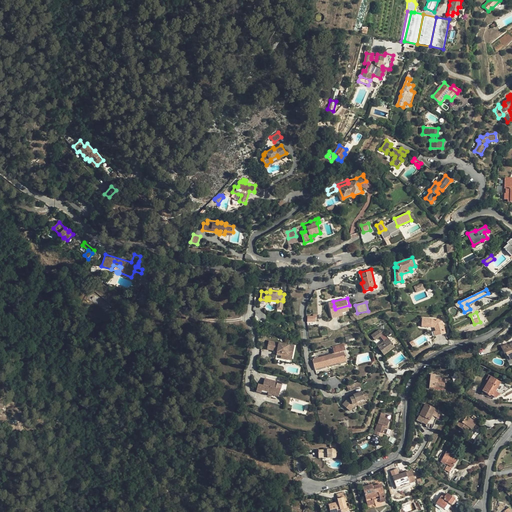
[(436,331),(437,330),(438,335),(445,334),(444,327),(441,328),(440,323),(439,323),(439,320),(422,318),(421,326),(435,327),(436,331)]
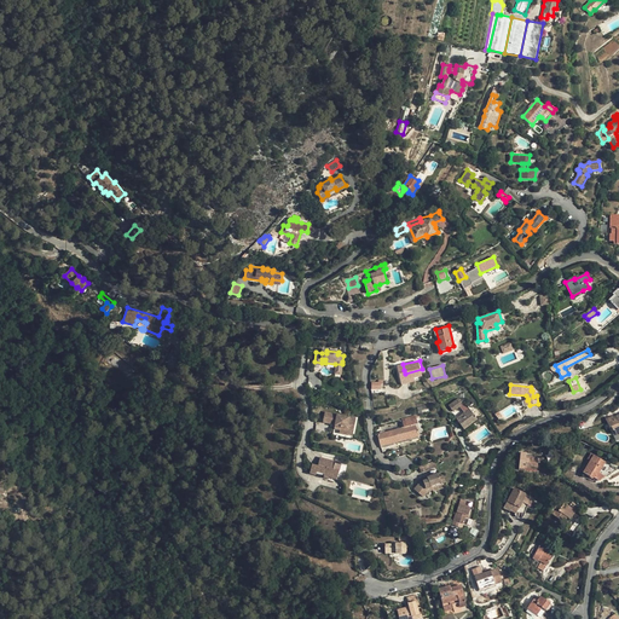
[(470,410),(469,409),(456,418),(463,427),(472,422),(472,423),(476,420),(476,418),(470,410)]
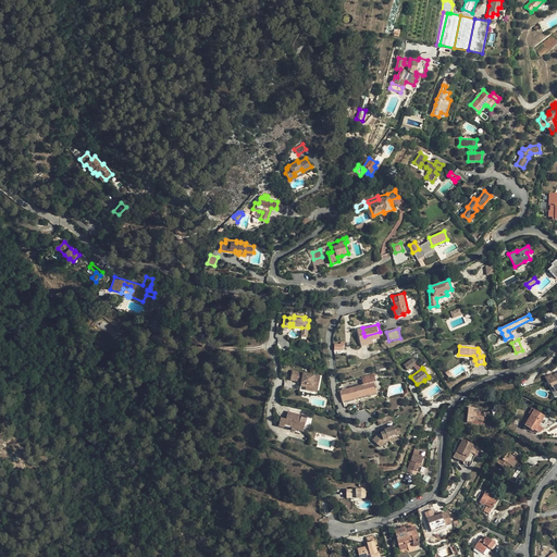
[(318,381),(319,376),(293,371),(291,380),(299,382),(299,378),(302,378),(301,382),(301,385),(306,386),(312,388),(312,385),(319,386),(320,381),(318,381)]
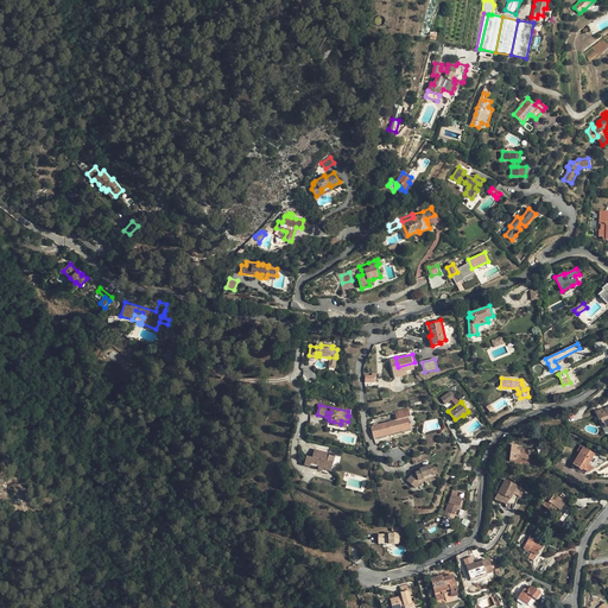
[(607,407),(603,410),(602,409),(595,412),(599,420),(601,419),(602,423),(603,423),(606,428),(607,425),(607,407)]
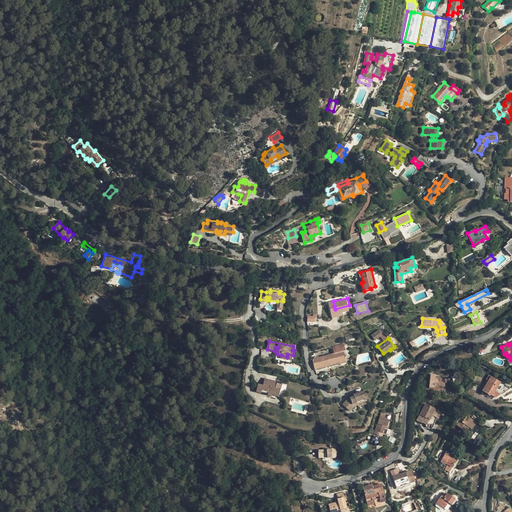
[(312,359),(315,369),(346,361),(344,352),(343,351),(345,350),(344,344),(332,347),(334,353),(312,359)]
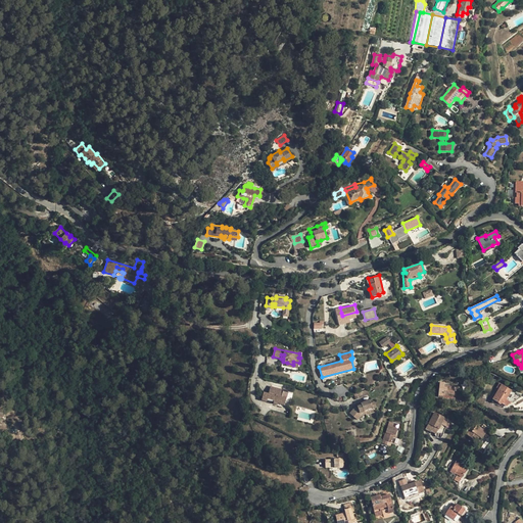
[(398,357),(391,361),(395,367),(402,362),(398,358),(398,357)]
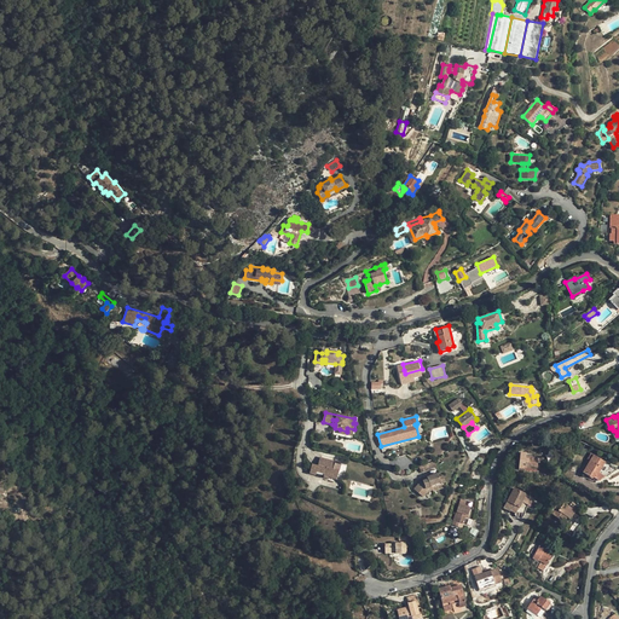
[(420,438),(418,437),(381,446),(381,449),(420,438)]
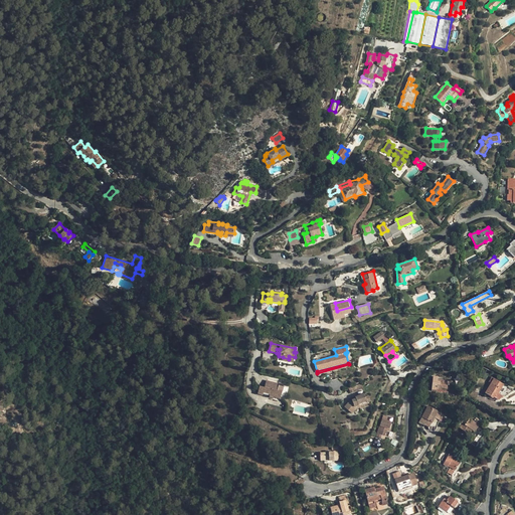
[(486,379),(489,372),(484,369),(480,377),(486,379)]
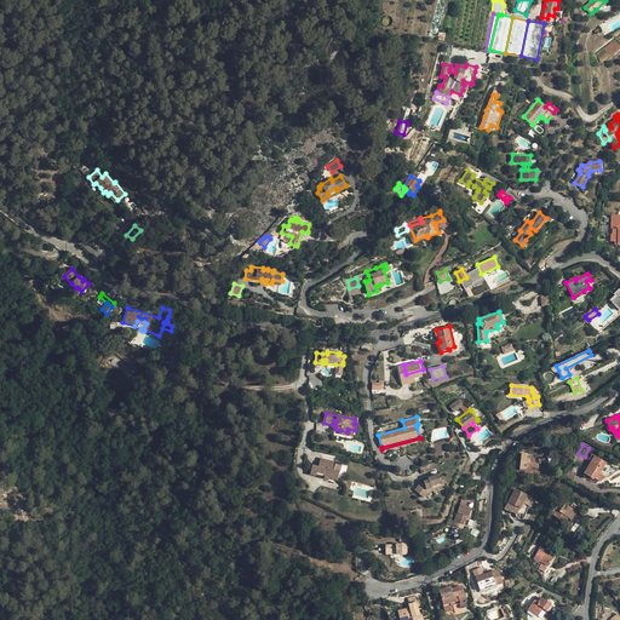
[(395,449),(397,458),(407,455),(405,447),(395,449)]
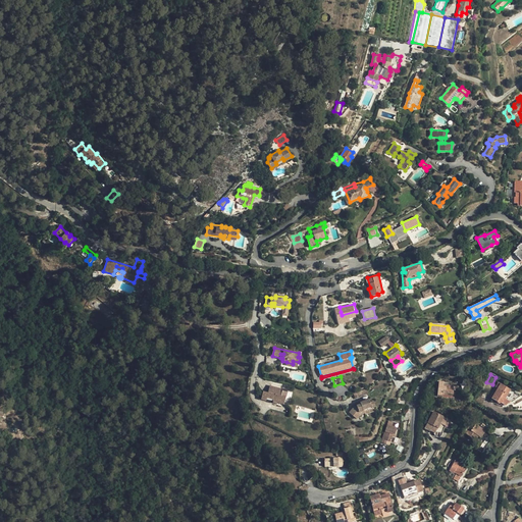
[(444,382),(438,381),(437,395),(442,396),(453,397),(454,386),(444,384),(444,382)]
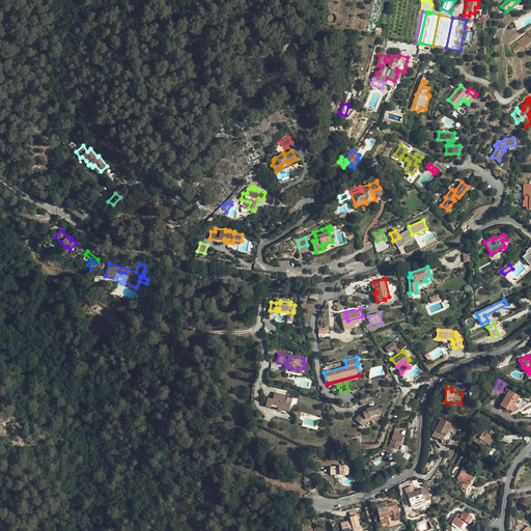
[(513,406),(519,396),(509,391),(506,389),(504,393),(506,395),(500,406),(506,409),(506,410),(506,411),(507,411),(508,411),(509,411),(509,410),(513,413),(519,409),(513,406)]
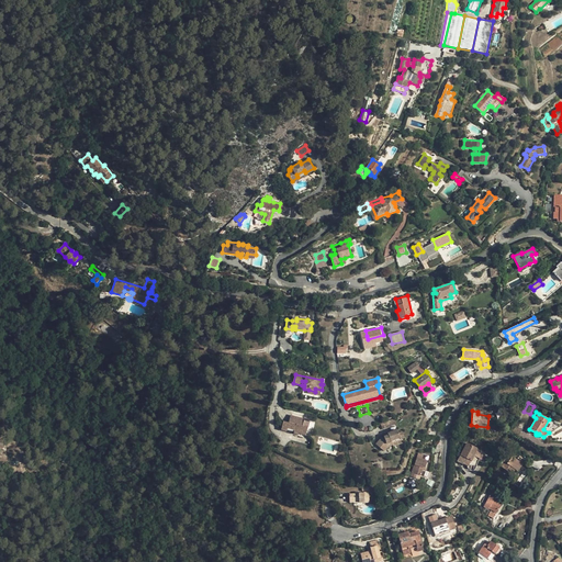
[(304,420),(304,419),(291,415),(289,423),(283,422),(281,430),(287,431),(288,428),(294,430),(299,431),(306,433),(308,422),(304,420)]
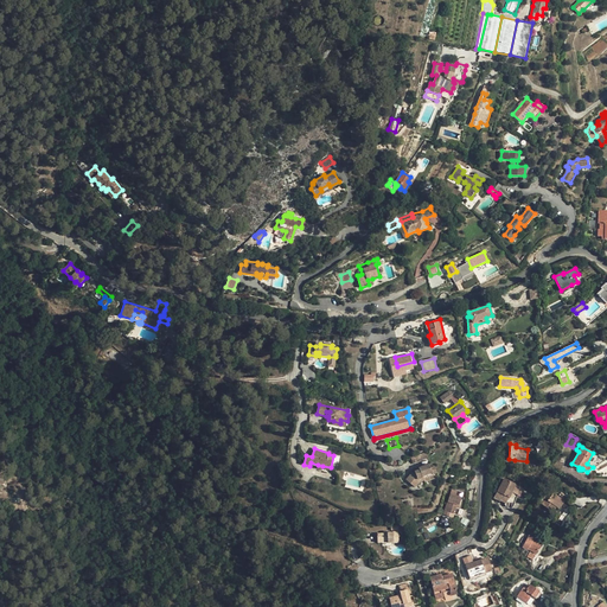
[(569,461),(572,464),(579,452),(576,449),(569,461)]
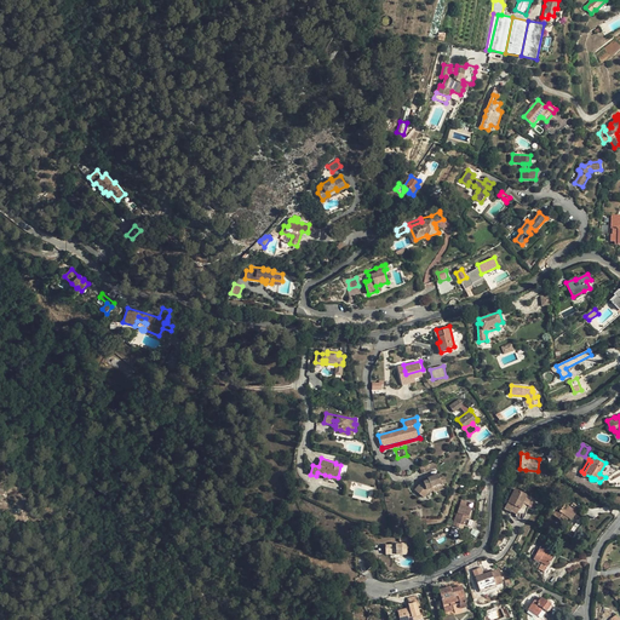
[(435,461),(419,468),(422,472),(436,468),(435,461)]
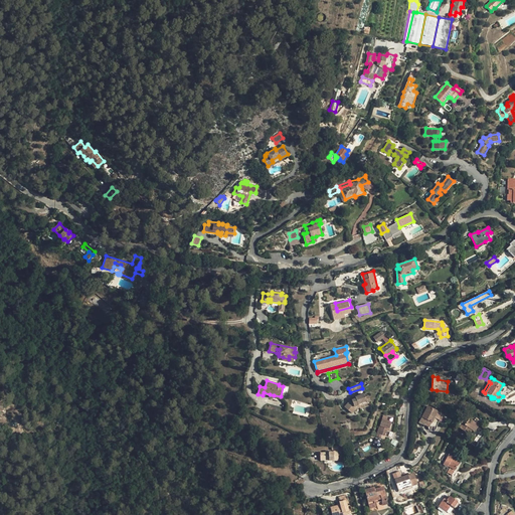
[(498,393),(503,396),(513,390),(503,384),(498,393)]
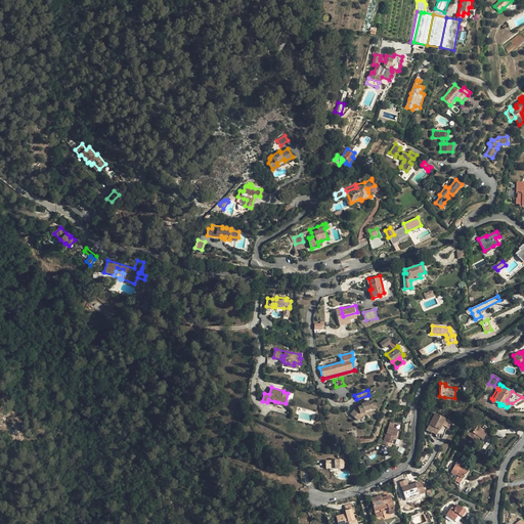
[(474,403),(484,408),(487,400),(477,397),(474,403)]
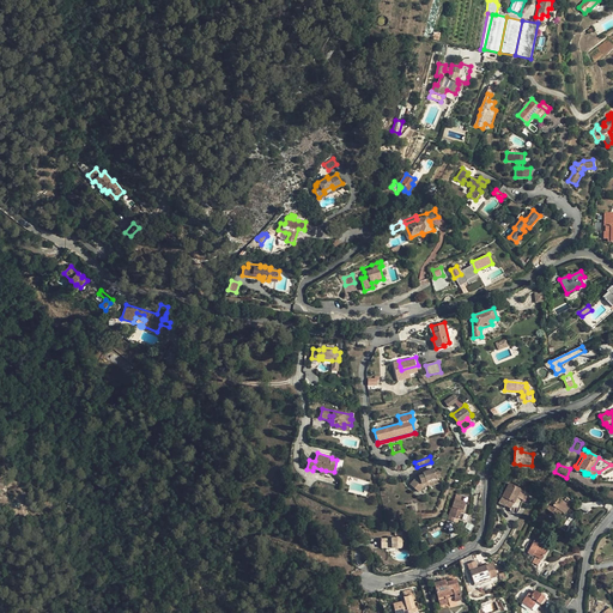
[(434,469),(423,473),(424,474),(417,478),(411,485),(419,492),(424,487),(429,485),(429,483),(437,479),(441,478),(438,471),(435,472),(434,469)]
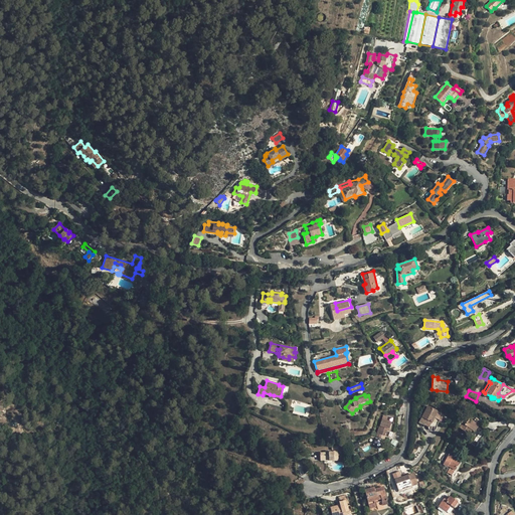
[(444,414),(427,406),(419,421),(425,424),(424,424),(428,427),(432,421),(433,422),(435,417),(441,420),(444,414)]
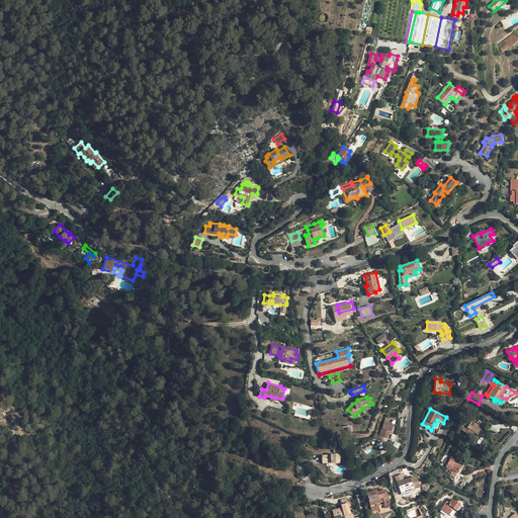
[(475,433),(480,426),(482,428),(487,431),(490,428),(479,420),(476,423),(471,420),(472,418),(469,416),(468,418),(463,425),(464,426),(461,430),(471,437),(475,433)]
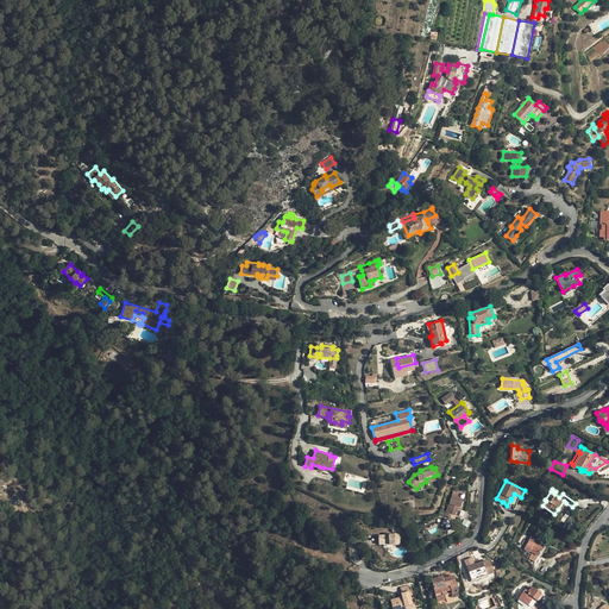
[(458,493),(453,491),(445,516),(450,519),(452,514),(456,515),(463,518),(464,518),(464,516),(465,512),(459,509),(463,500),(457,497),(458,493)]
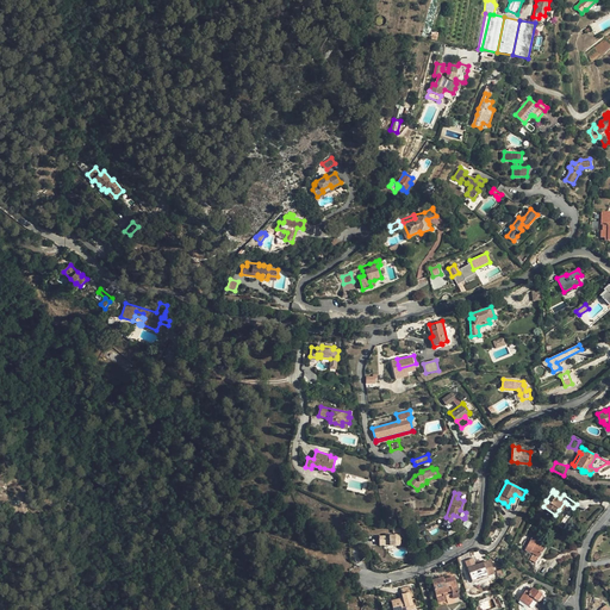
[(400,546),(400,534),(396,534),(396,535),(390,535),(390,534),(385,535),(385,536),(379,536),(379,545),(390,545),(390,546),(400,546)]
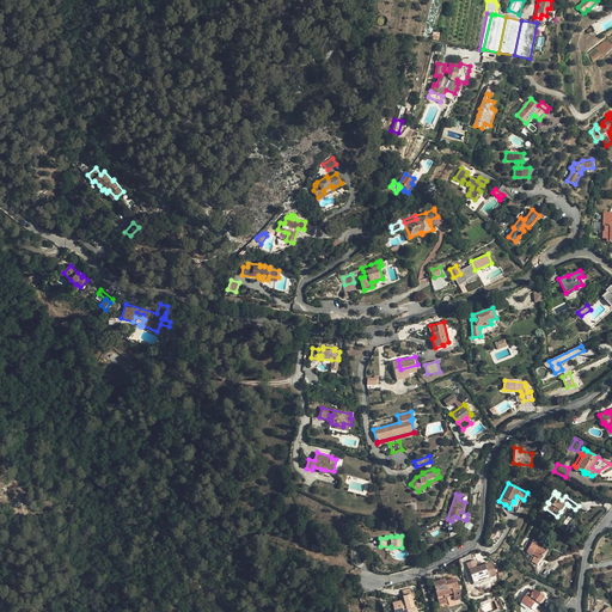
[(533,539),(526,552),(532,555),(532,554),(536,556),(532,562),(537,564),(546,548),(542,546),(538,544),(539,542),(538,542),(533,539)]
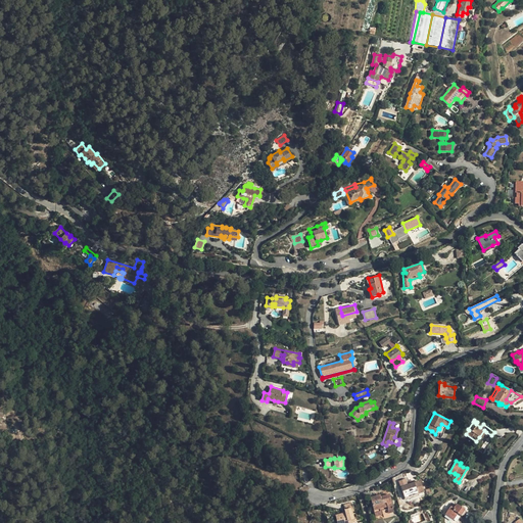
[(406,479),(398,481),(405,498),(418,493),(424,491),(421,483),(418,481),(408,484),(406,479)]
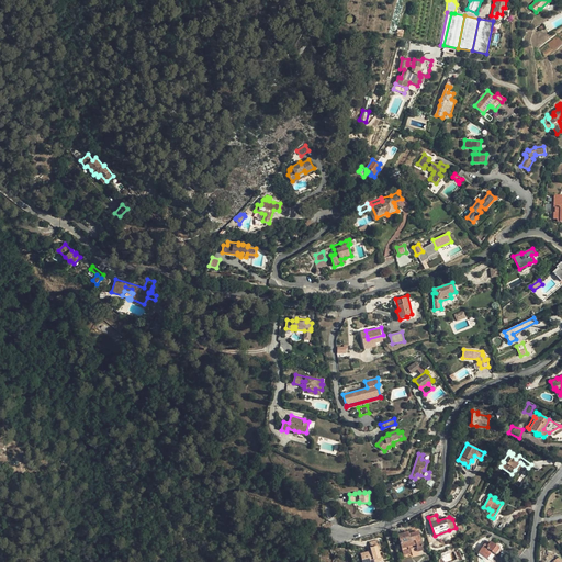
[(398,535),(402,548),(403,554),(411,553),(409,549),(408,547),(416,544),(417,547),(417,548),(423,546),(418,531),(414,532),(409,534),(408,531),(398,535)]
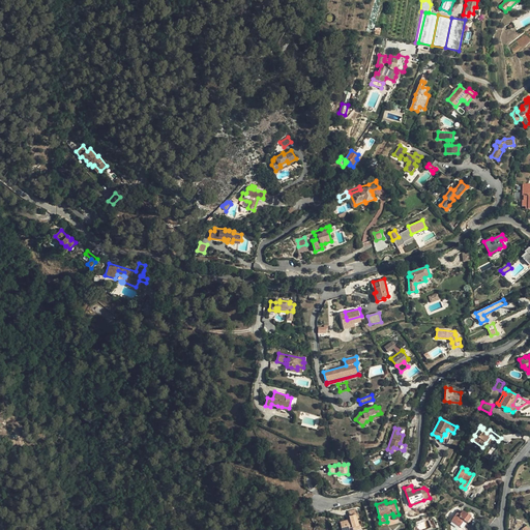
[(340,522),(342,529),(354,529),(356,529),(355,527),(359,526),(357,519),(359,518),(356,509),(350,511),(351,516),(350,516),(350,520),(340,522)]
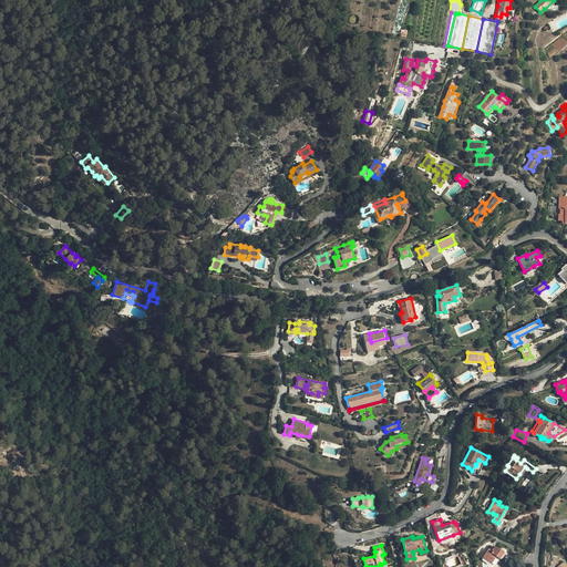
[(488,549),(483,557),(494,565),(498,558),(501,559),(505,554),(495,547),(492,550),(488,549)]
